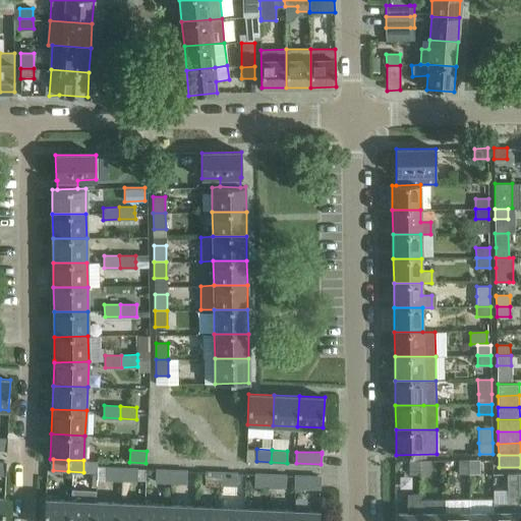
[(429,460),(419,461),(419,474),(430,473),(429,460)]
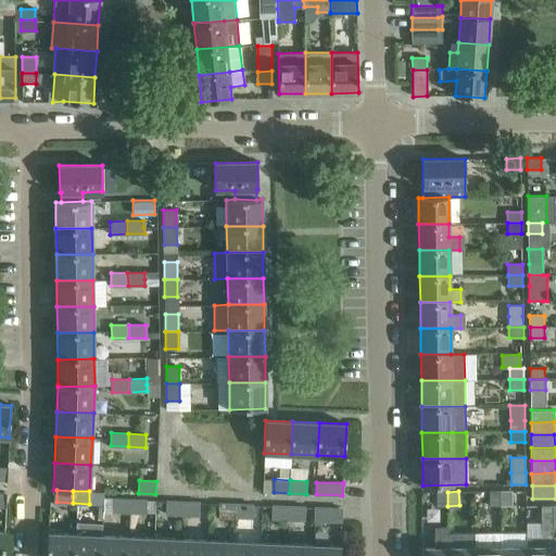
[(500,491),(490,491),(490,505),(500,505),(500,491)]
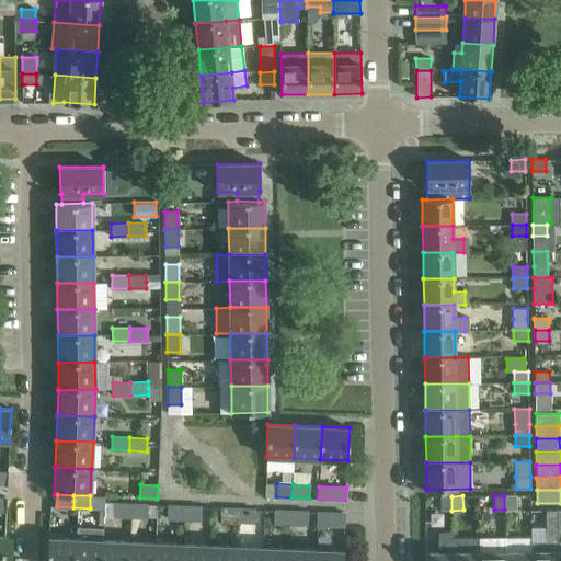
[(504,495),(504,510),(516,510),(516,495),(504,495)]
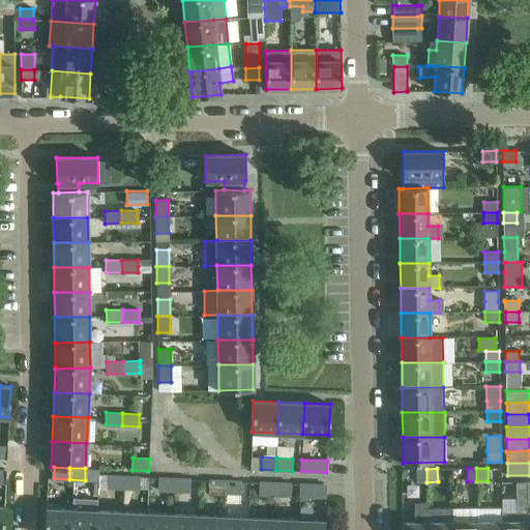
[(427,469),(417,469),(417,482),(427,482),(427,469)]
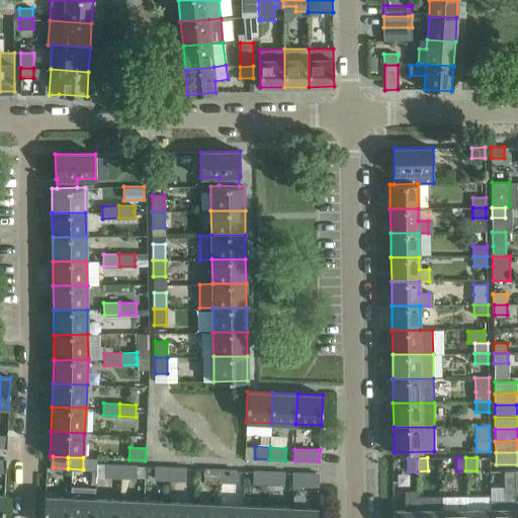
[(105,477),(120,478),(120,465),(105,464),(105,477)]
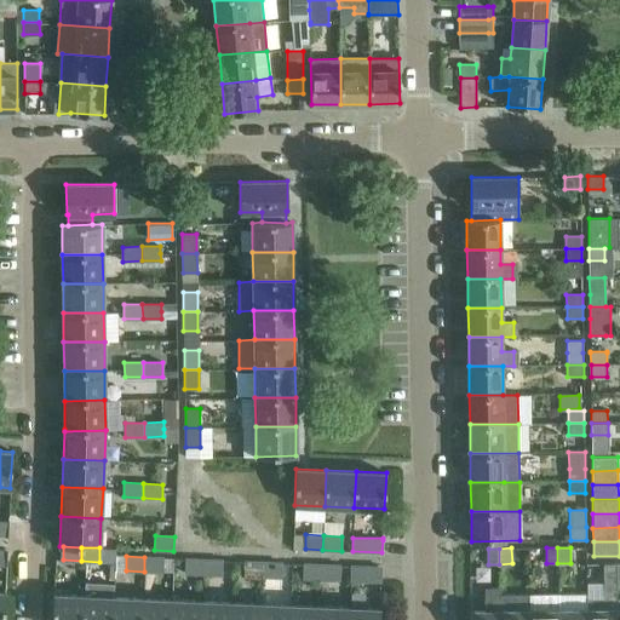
[(162,557),(144,557),(144,572),(162,572),(162,557)]
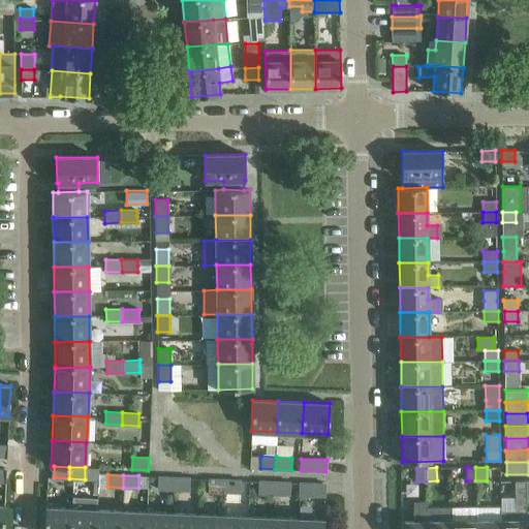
[(174,477),(158,476),(158,489),(174,490),(174,477)]
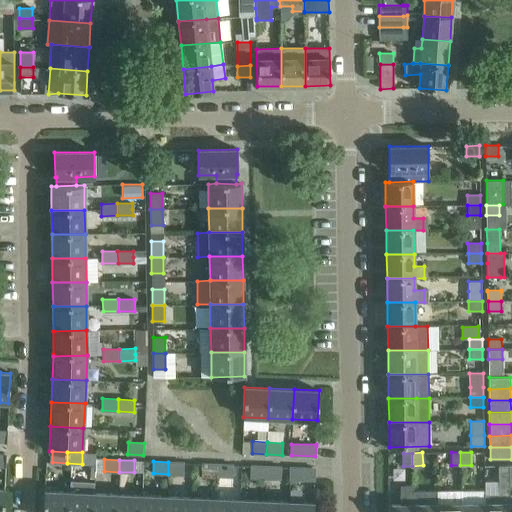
[(183,463),(168,462),(168,474),(183,475),(183,463)]
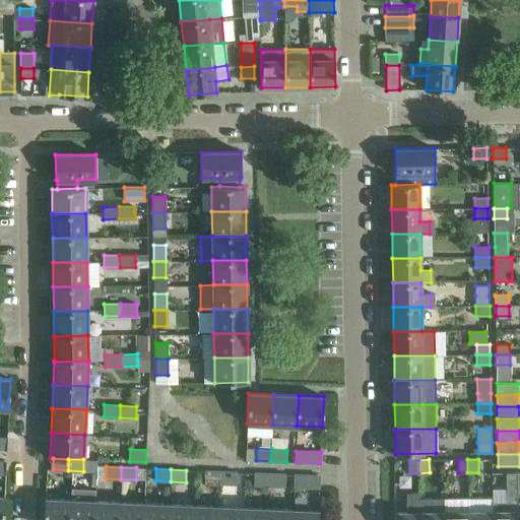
[(204,482),(219,483),(220,471),(205,470),(204,482)]
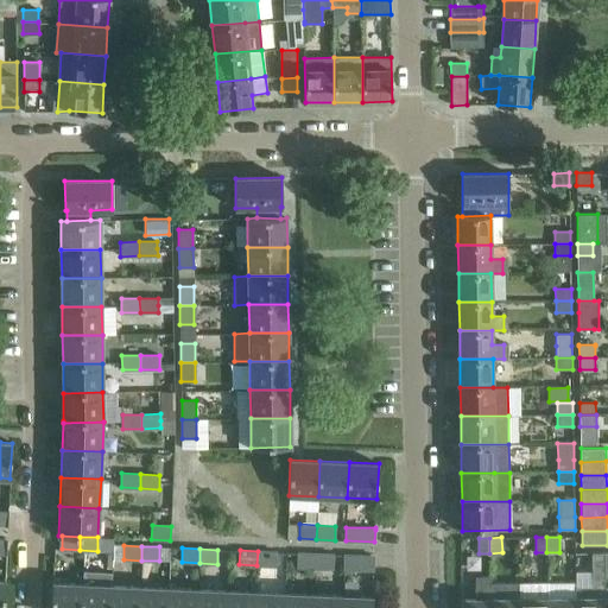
[(276,552),(258,551),(257,565),(274,567),(276,552)]
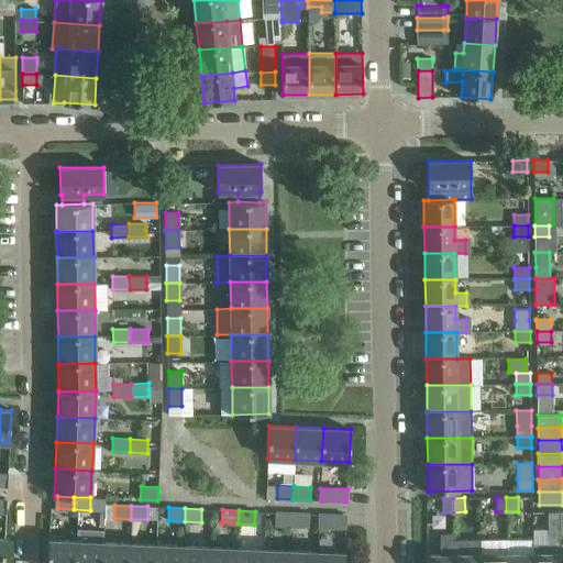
[(533,542),(532,562),(560,562),(559,526),(559,511),(548,511),(549,542),(533,542)]
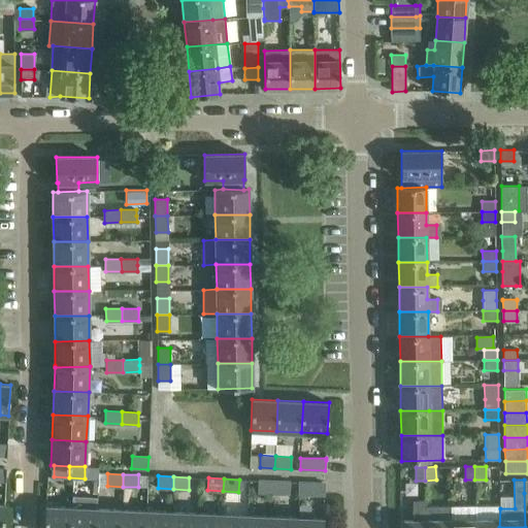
[(258,493),(273,493),(274,481),(259,481),(258,493)]
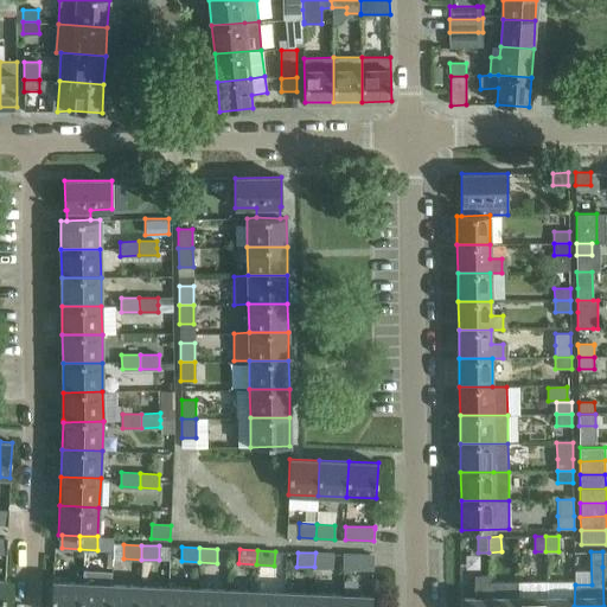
[(333,554),(315,553),(314,567),(332,568),(333,554)]
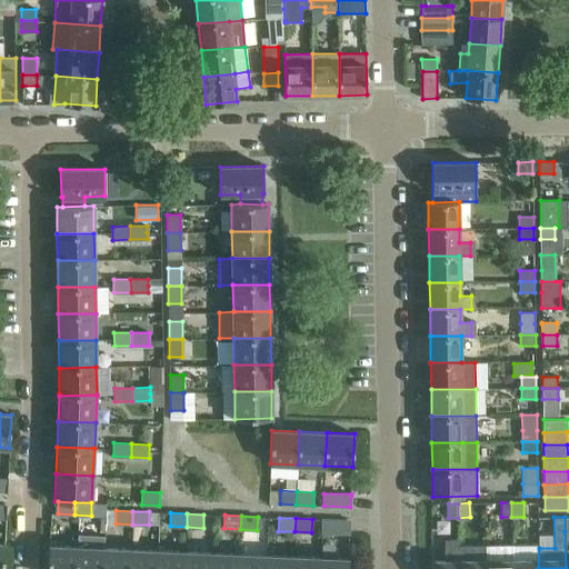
[(350,520),(322,519),(322,532),(349,533),(350,520)]
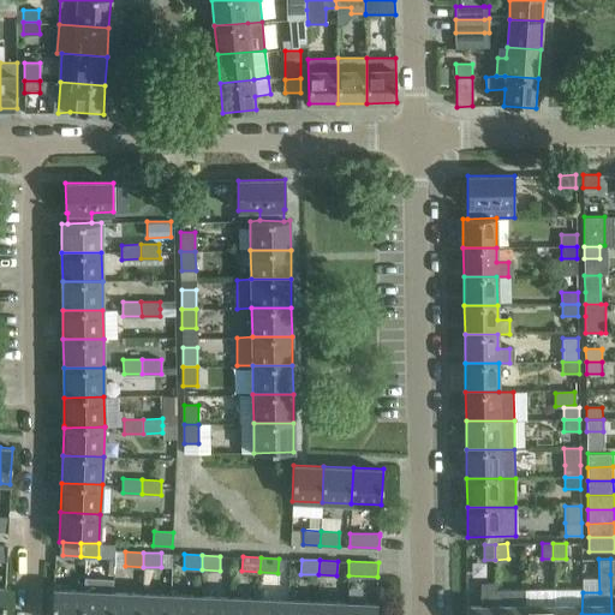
[(83,591),(82,614),(111,614),(113,592),(113,579),(84,578),(83,591)]
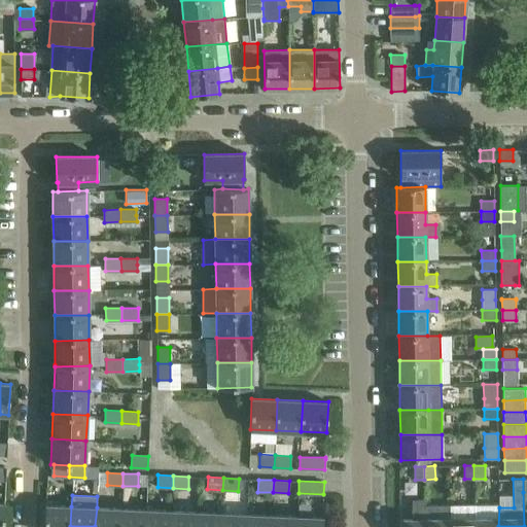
[(425,499),(412,499),(412,519),(399,519),(399,526),(424,526),(425,504),(425,499)]
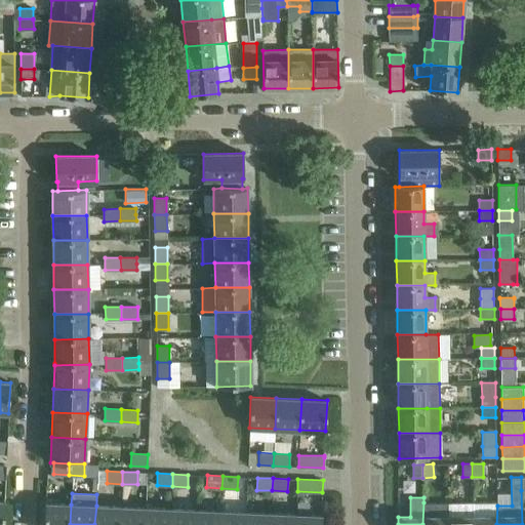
[(473,524),(496,524),(497,506),(497,501),(473,502),(473,516),(473,524)]
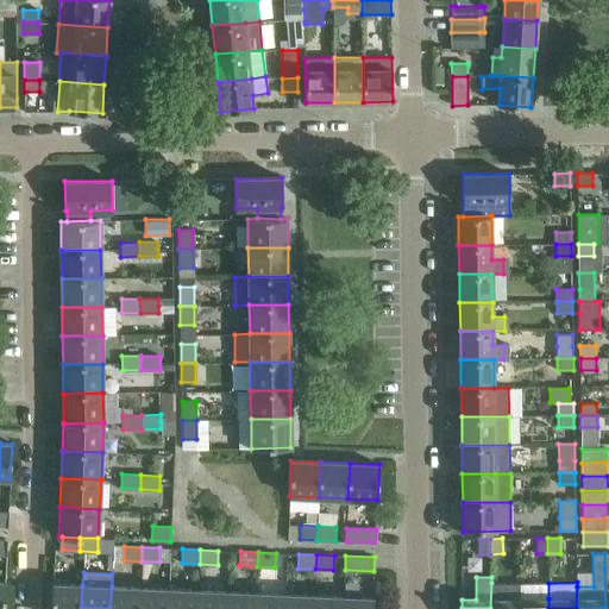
[(81,608),(82,585),(52,583),(51,608),(81,608)]
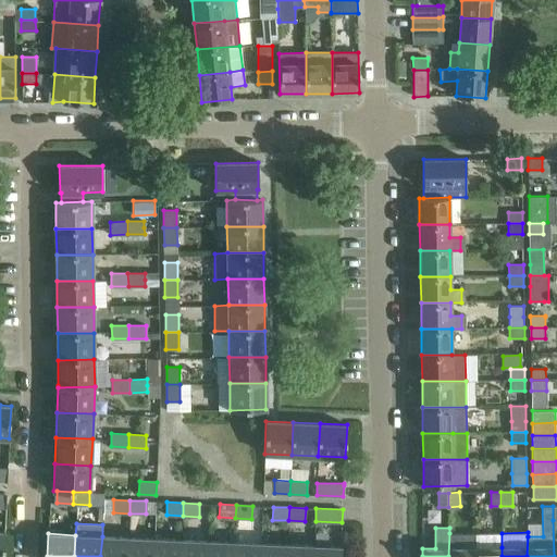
[(475,556),(475,533),(449,533),(448,556),(475,556)]
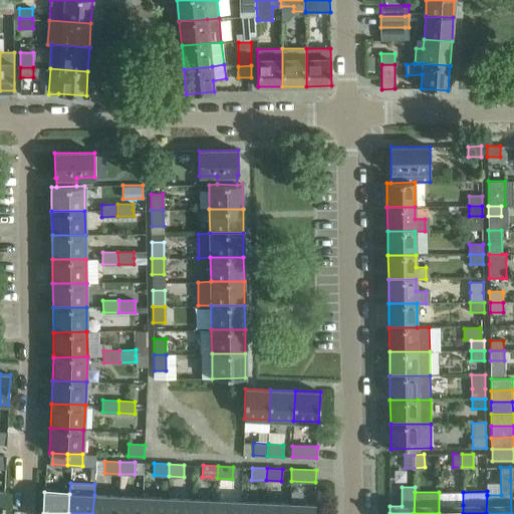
[(463,492),(439,492),(439,513),(463,513),(463,505),(463,492)]
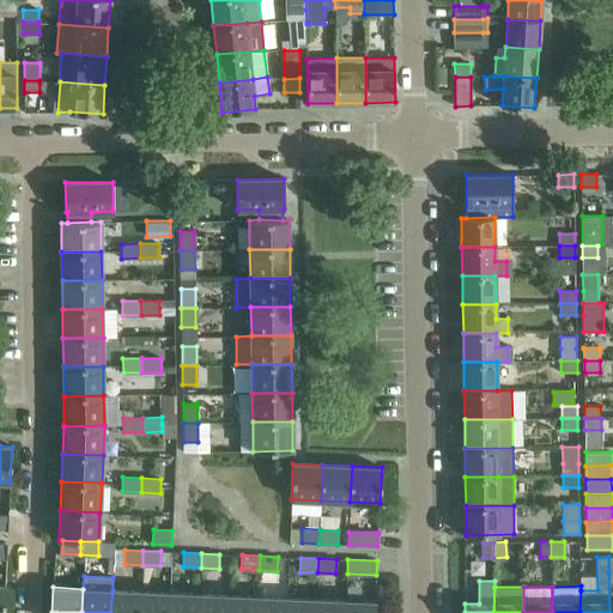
[(140,612),(141,592),(113,590),(110,612),(140,612)]
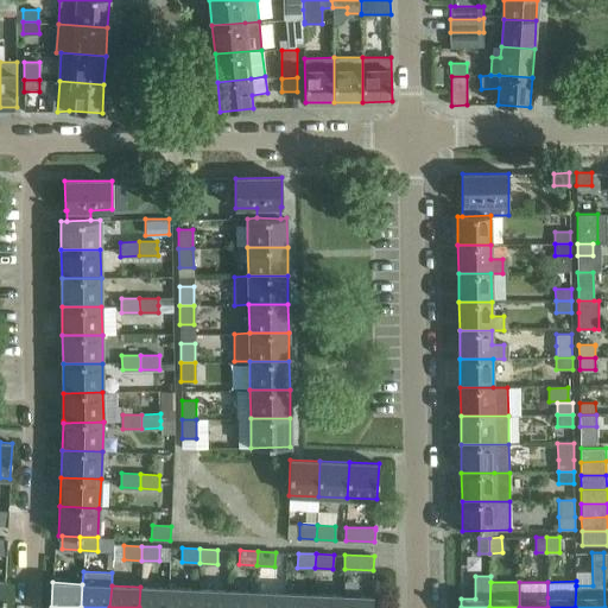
[(168,607),(169,588),(140,587),(139,607),(168,607)]
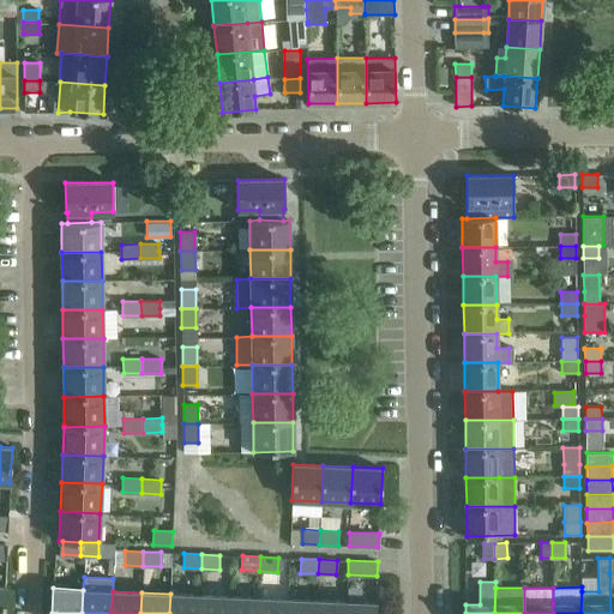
[(199,613),(200,595),(170,594),(169,613),(199,613)]
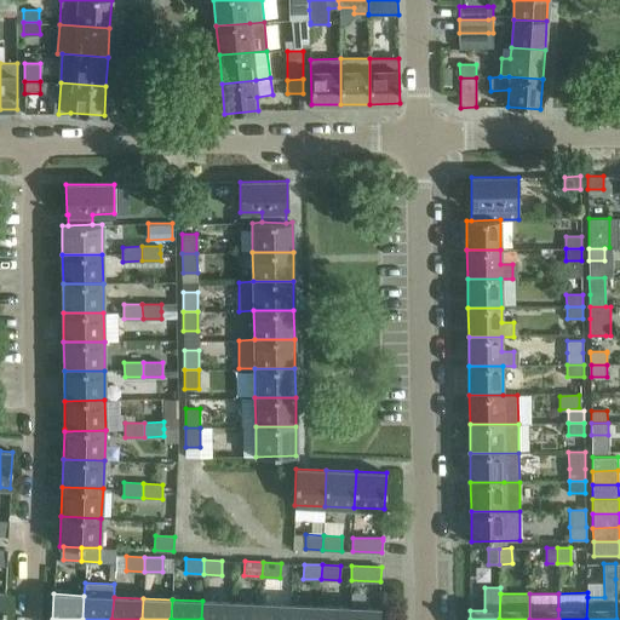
[(230,619),(231,602),(202,601),(201,619),(230,619)]
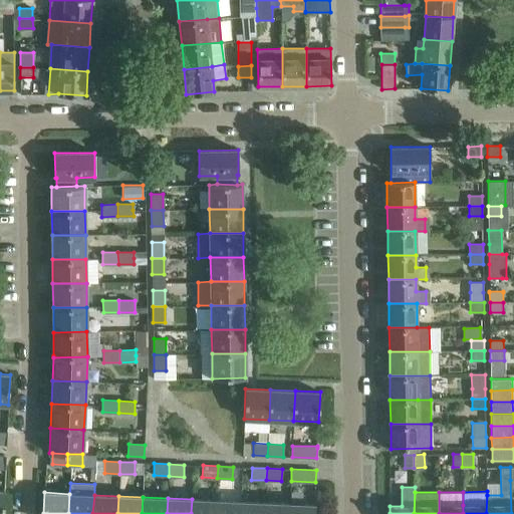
[(215,513),(216,500),(192,499),(191,513),(215,513)]
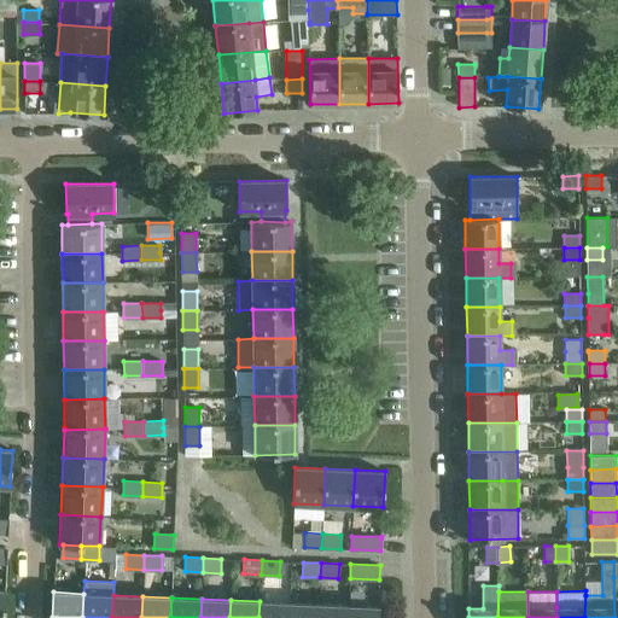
[(289,617),(290,602),(260,601),(258,617),(289,617)]
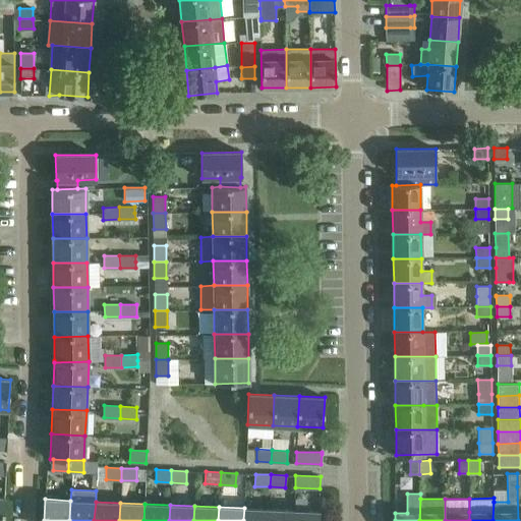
[(268,520),(269,509),(244,508),(243,520),(268,520)]
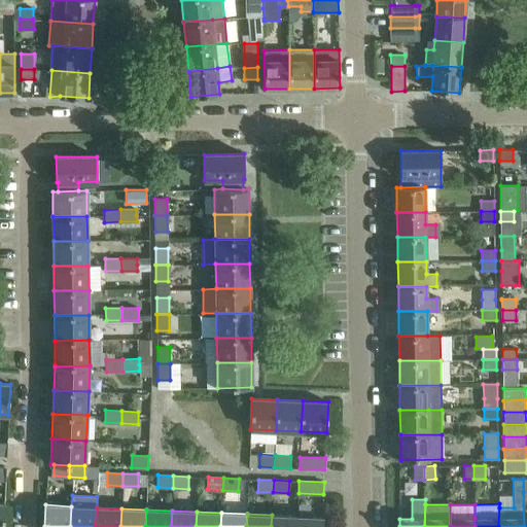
[(296,526),(297,516),(272,515),(271,526),(296,526)]
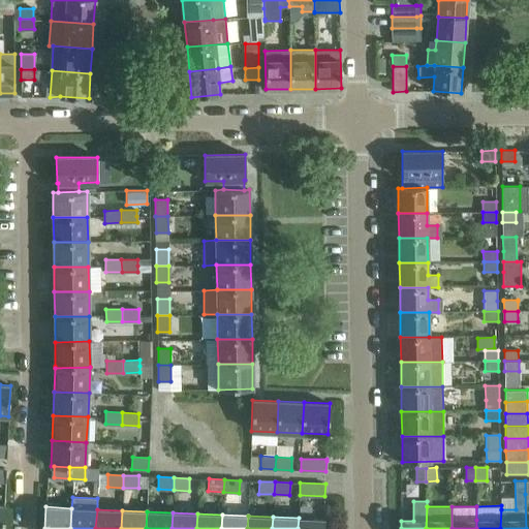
[(323,528),(324,519),(299,518),(298,528),(323,528)]
